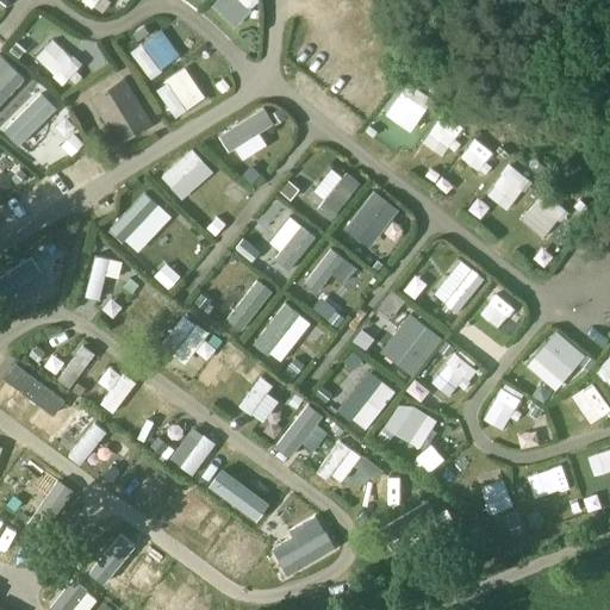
[(224,0),(243,14),(253,0),(224,0)]
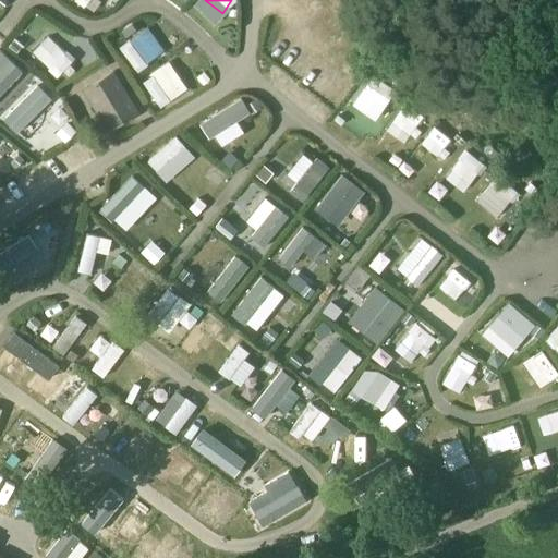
[(132,24),(121,32),(125,37),(136,29),(132,24)]
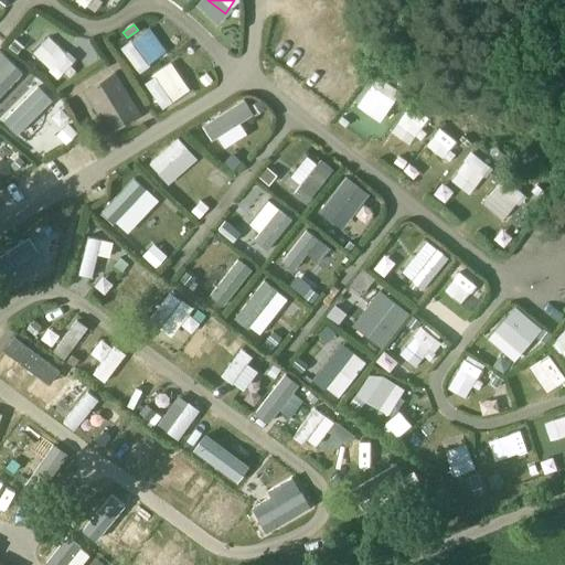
[(152,27),(120,46),(137,73),(169,52),(152,27)]
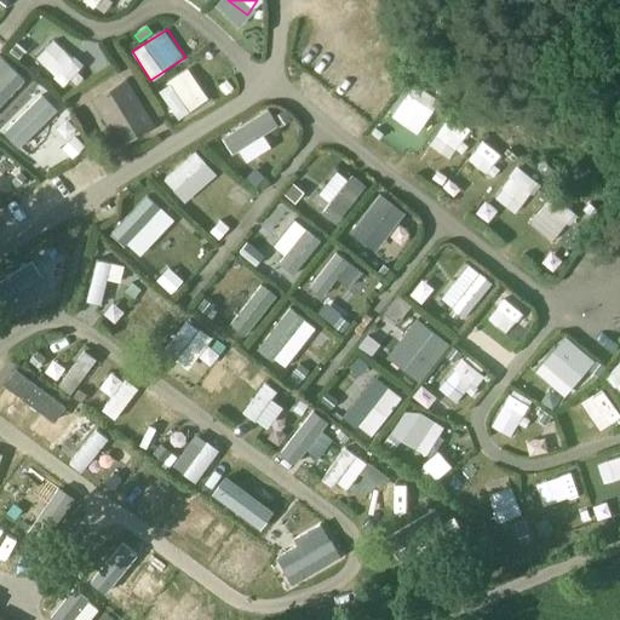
[(64,39),(38,52),(57,90),(84,76),(64,39)]
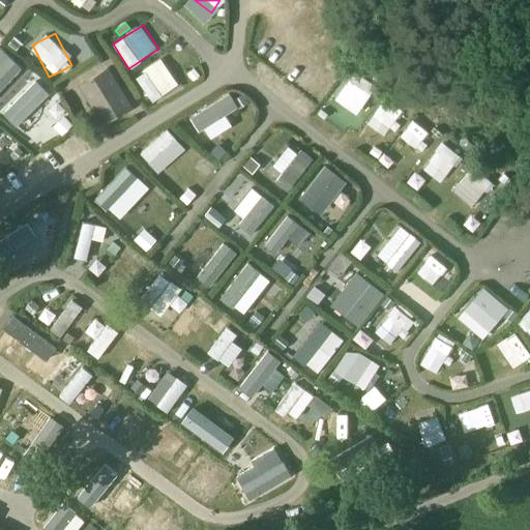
[(21,45),(13,38),(9,43),(16,50),(21,45)]
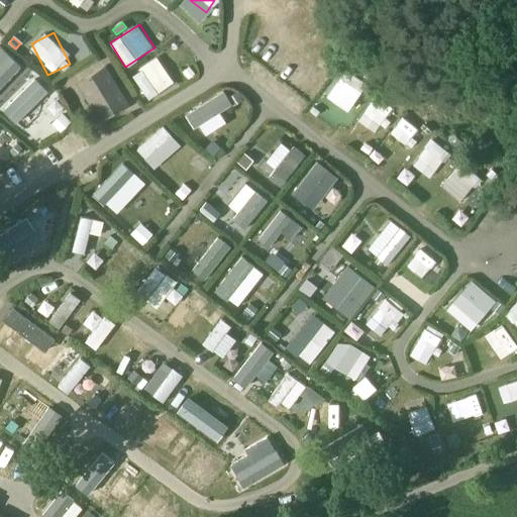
[(0,64),(0,88),(21,67),(8,55),(0,64)]
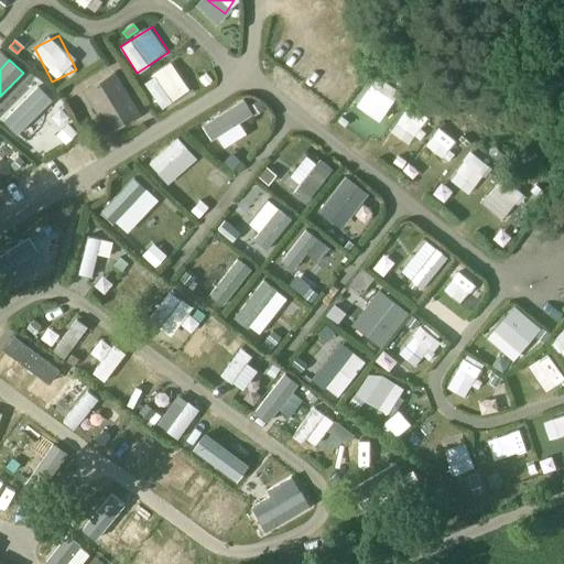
[(212,80),(206,73),(199,78),(205,85),(212,80)]
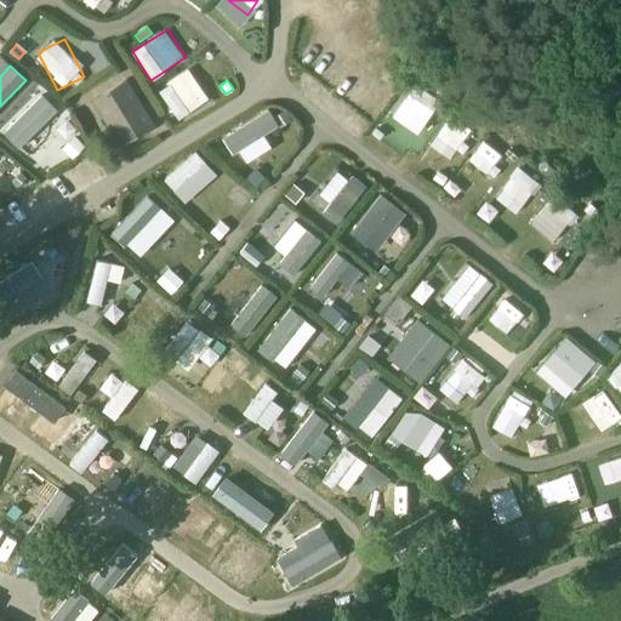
[(123,152),(158,129),(127,81),(93,103),(123,152)]
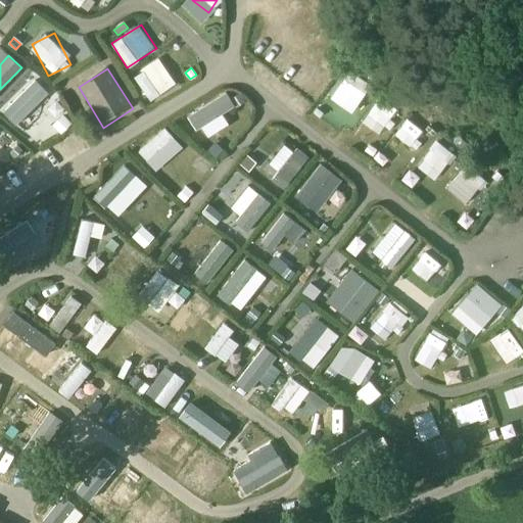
[(36,80),(4,111),(16,124),(48,92),(36,80)]
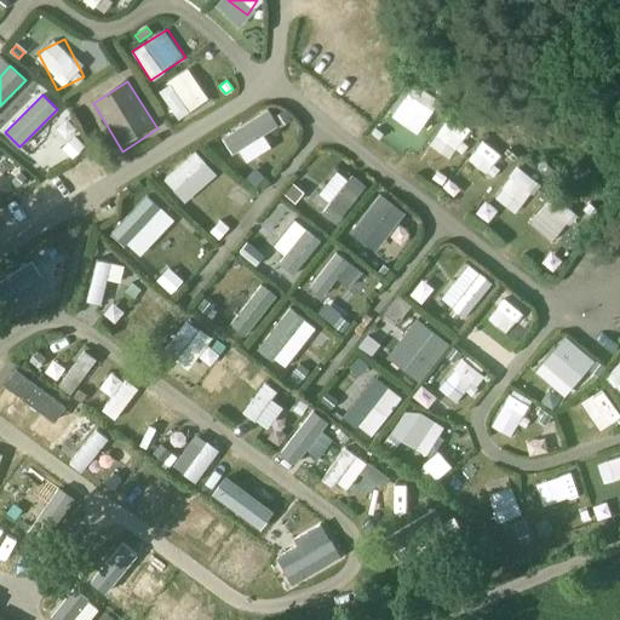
[(268,110),(223,138),(233,154),(239,150),(247,162),(270,148),(263,136),(279,126),(268,110)]
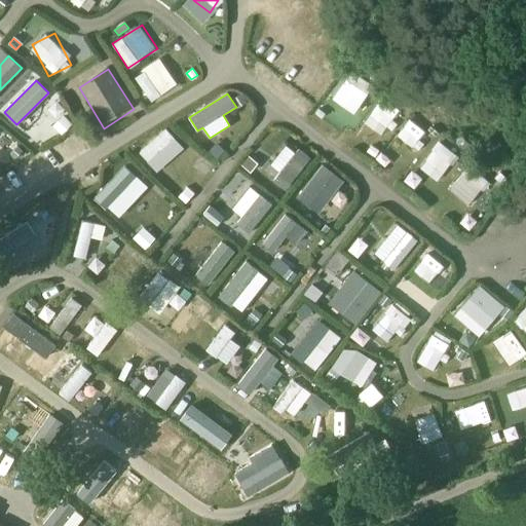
[(384,97),(367,122),(382,133),(400,107),(384,97)]
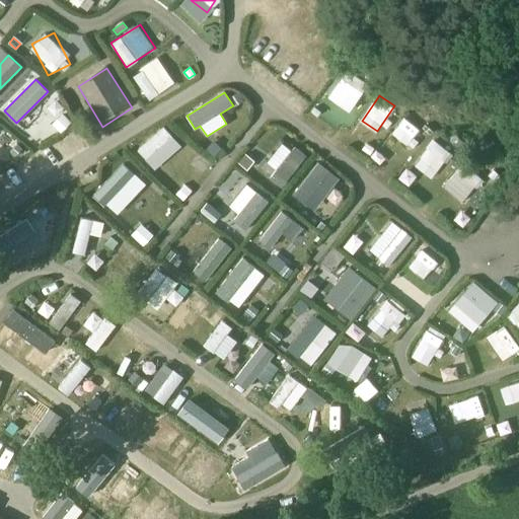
[(320,112),(314,107),(311,112),(317,116),(320,112)]
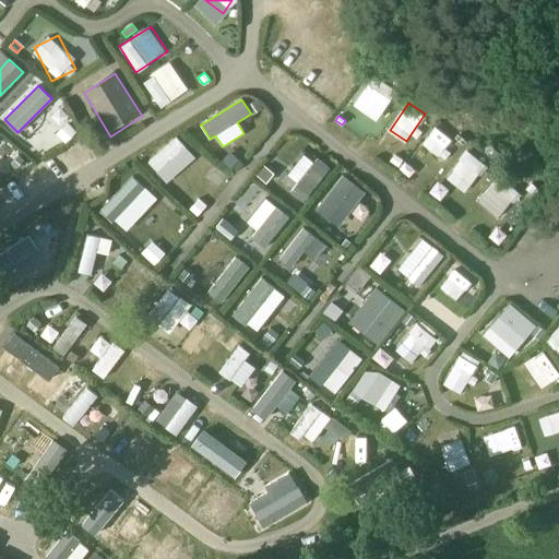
[(68,122),(56,133),(64,143),(76,131),(68,122)]
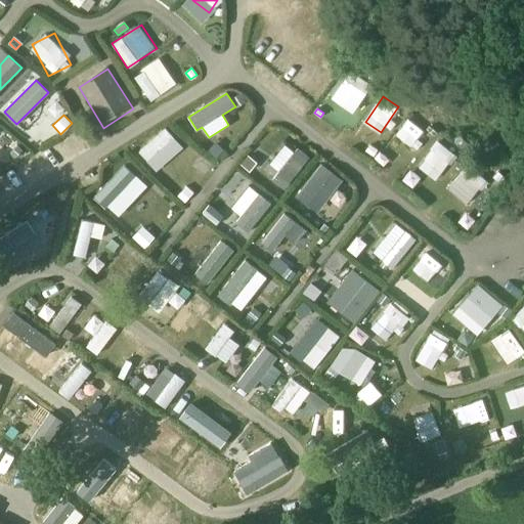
[(437,132),(429,126),(427,129),(435,135),(437,132)]
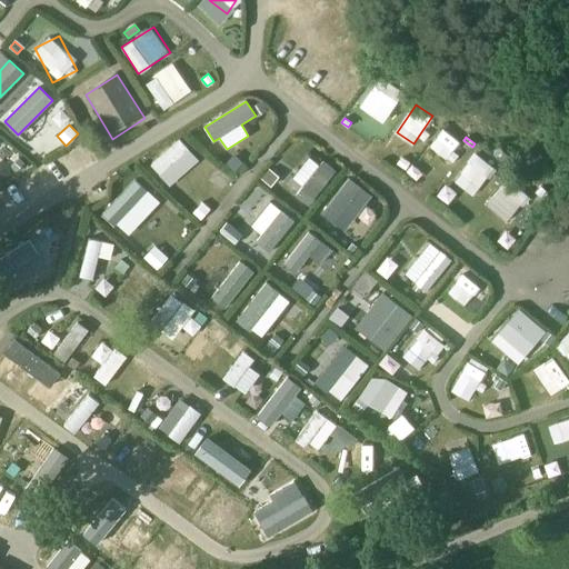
[(180,140),(151,165),(170,187),(199,161),(180,140)]
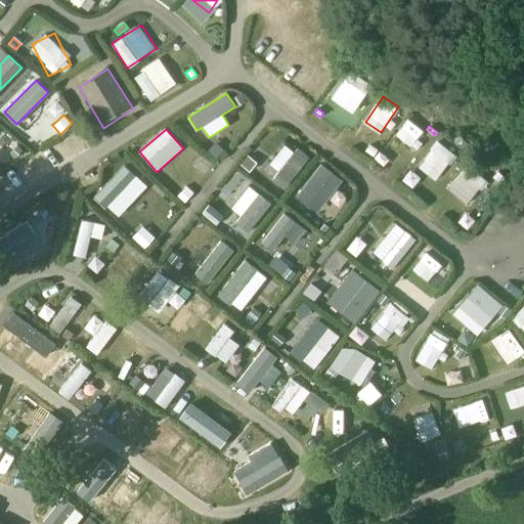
[(460,136),(457,138),(454,141),(462,147),(465,144),(467,142),(460,136)]
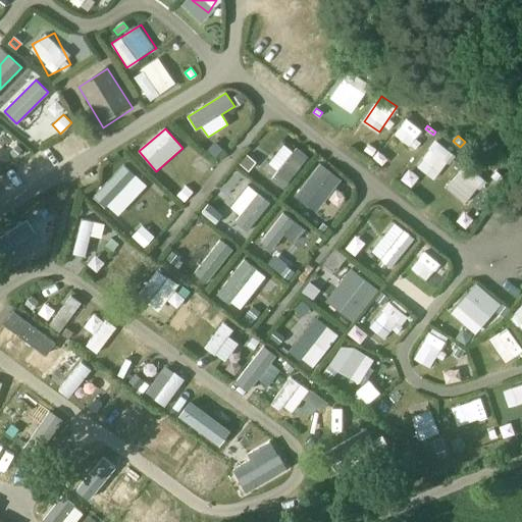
[(417,167),(437,179),(455,151),(434,138),(417,167)]
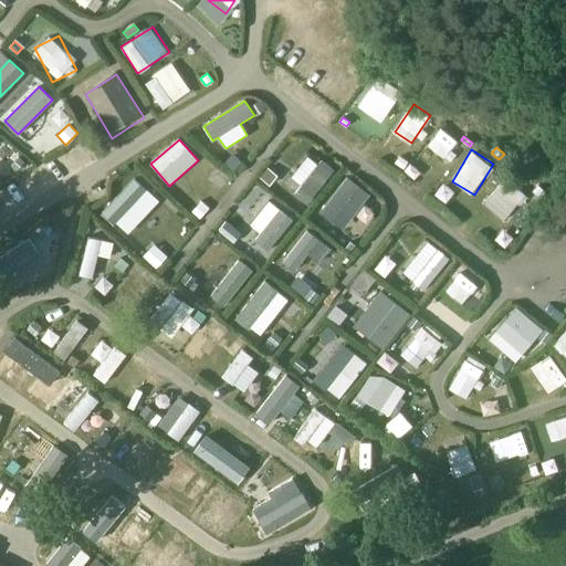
[(399,156),(394,163),(404,169),(408,163),(399,156)]
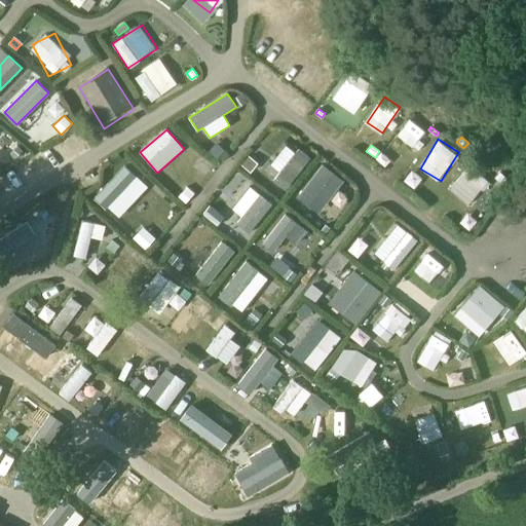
[(17,146),(10,154),(15,158),(23,151),(17,146)]
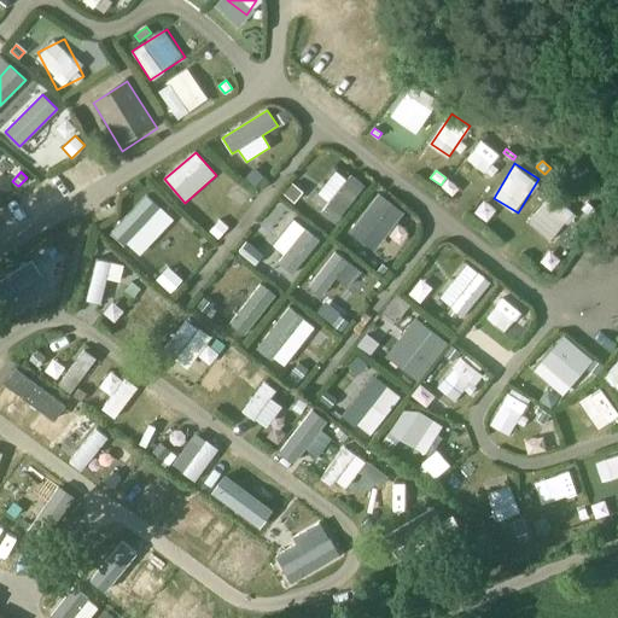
[(336,222),(365,185),(351,174),(338,192),(327,184),(313,203),(322,210),(321,211),(336,222)]
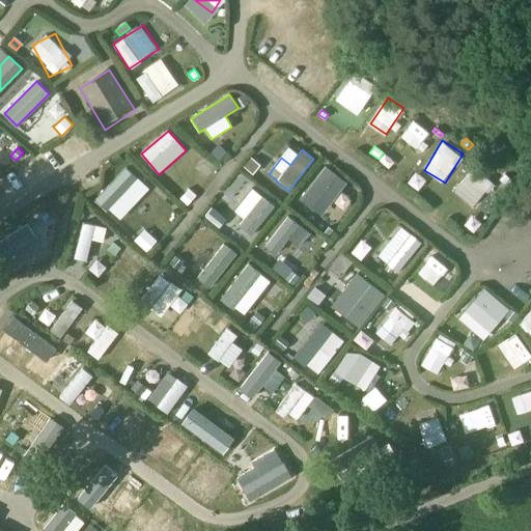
[(244,167),(253,174),(260,165),(251,157),(244,167)]
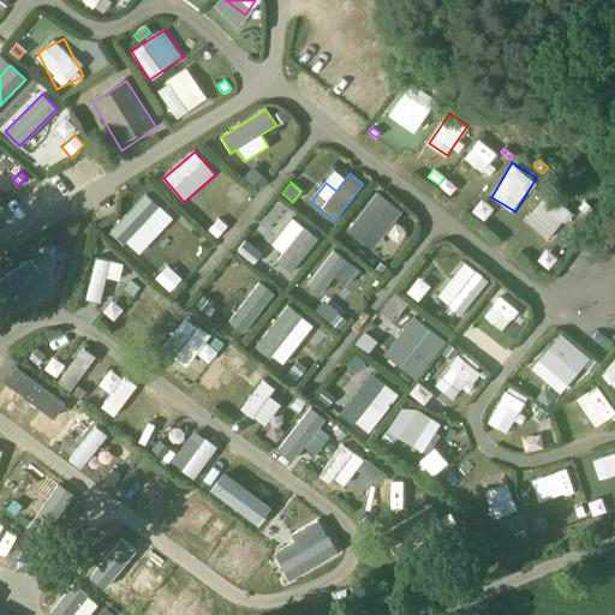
[(240,206),(249,195),(234,184),(226,195),(240,206)]
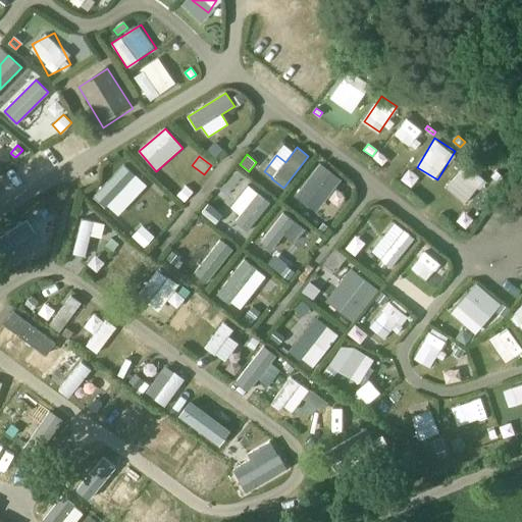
[(321,164),(297,196),(316,211),(342,179),(321,164)]
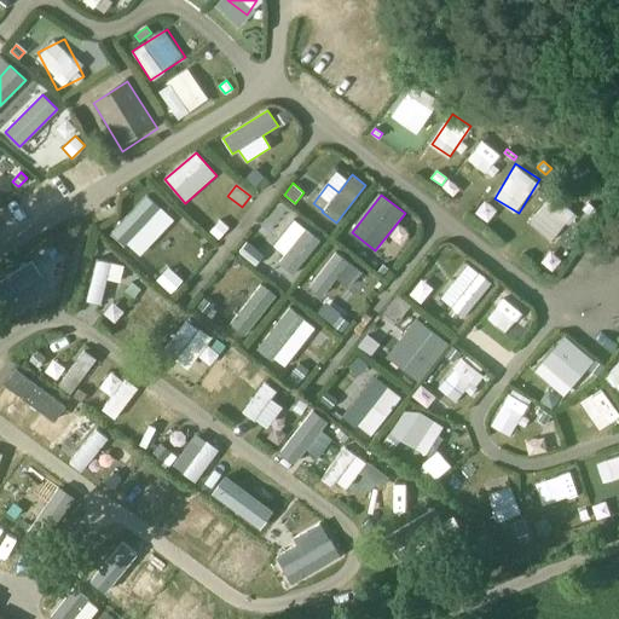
[(148,196),(111,235),(123,246),(161,208),(148,196)]
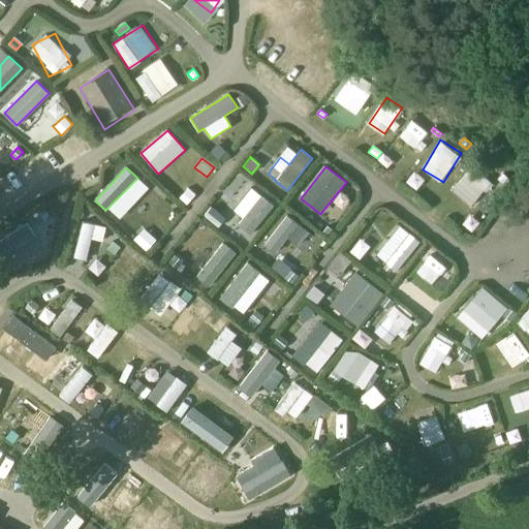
[(453,187),(469,207),(492,186),(474,167),(453,187)]
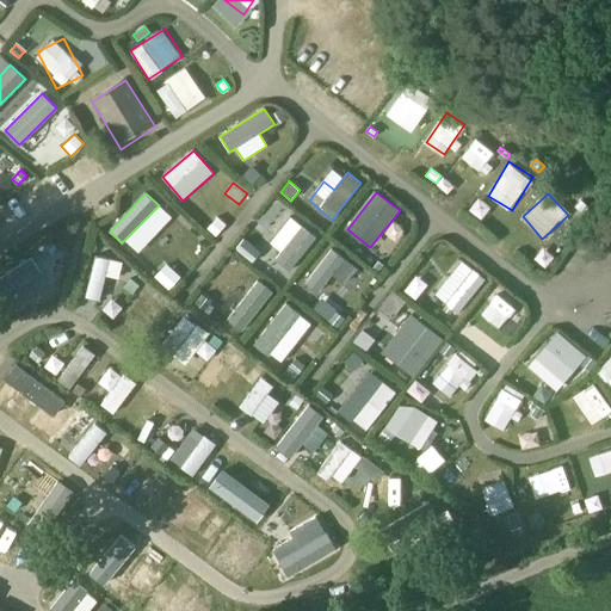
[(586,205),(581,201),(575,207),(580,211),(586,205)]
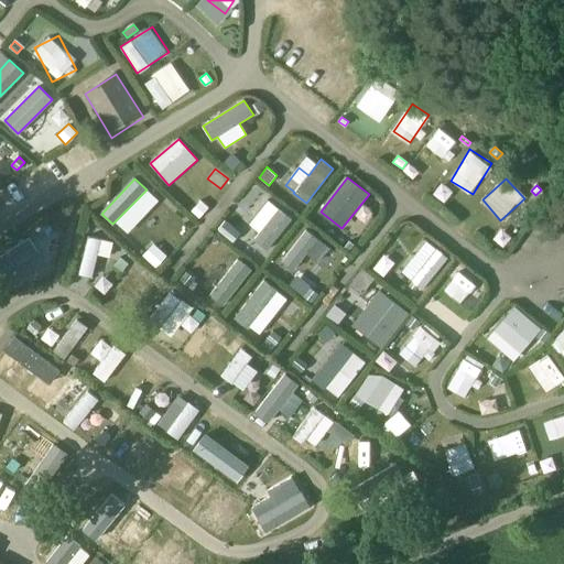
[(548,197),(543,193),(539,197),(543,202),(548,197)]
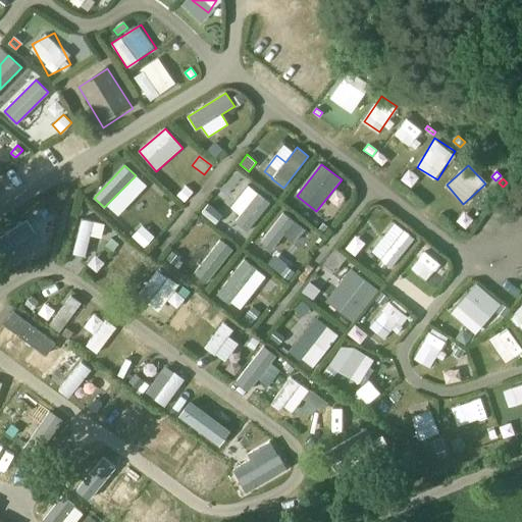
[(247,231),(270,202),(248,185),(230,207),(241,215),(235,222),(247,231)]
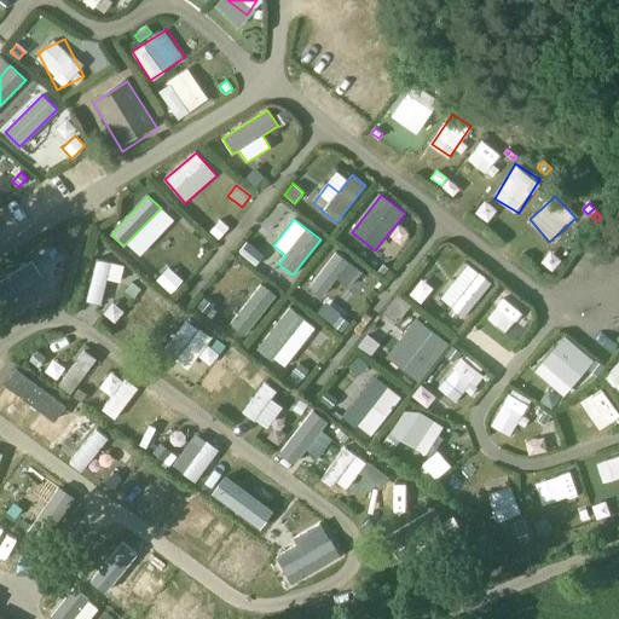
[(221,220),(210,232),(218,239),(229,227),(221,220)]
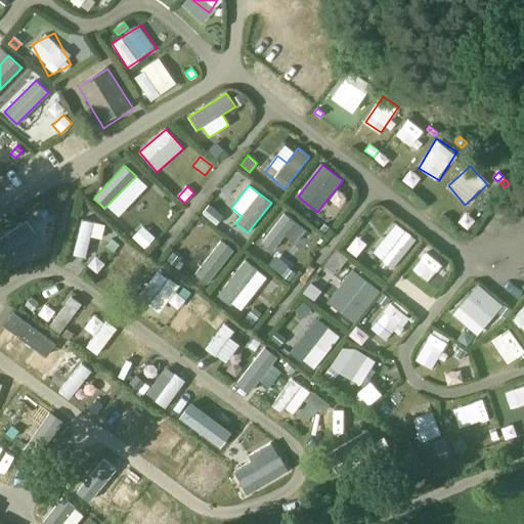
[(127,209),(138,197),(129,187),(118,200),(127,209)]
